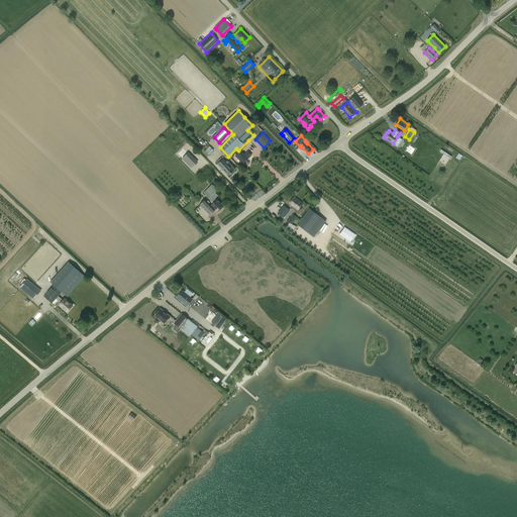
[(209,146),(205,150),(209,154),(213,150),(209,146)]
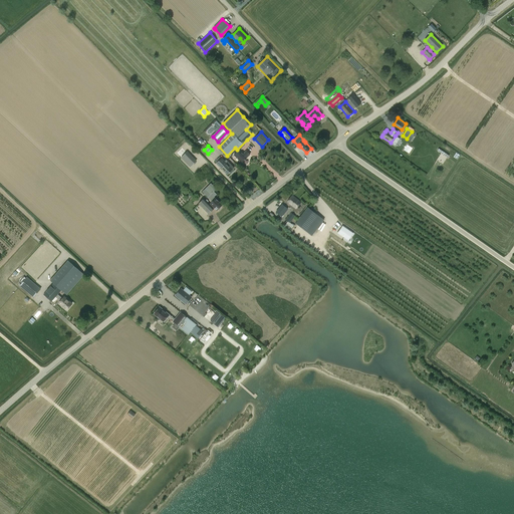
[(447,158),(449,156),(439,149),(437,151),(447,158)]
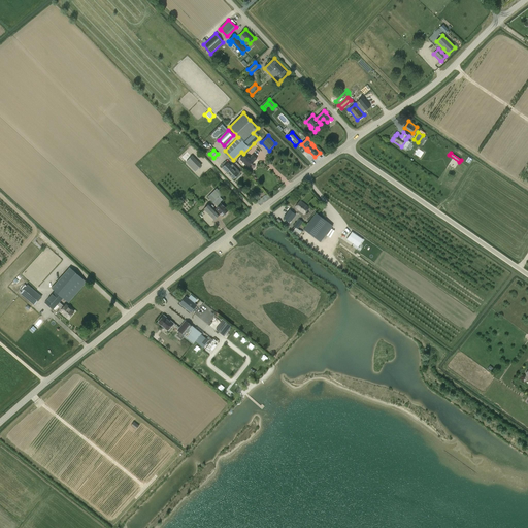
[(249,167),(254,162),(257,159),(254,155),(250,159),(245,155),(240,160),(249,167)]
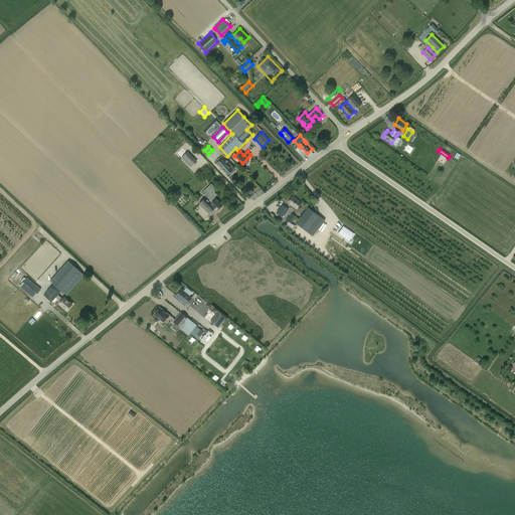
[(196,162),(186,152),(181,158),(190,167),(196,162)]
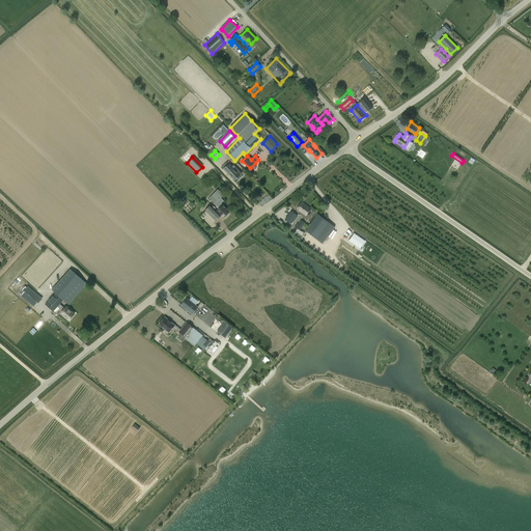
[(242,173),(236,167),(234,169),(231,167),(232,166),(229,163),(229,164),(227,162),(222,167),(224,169),(226,171),(234,180),(240,175),(242,173)]
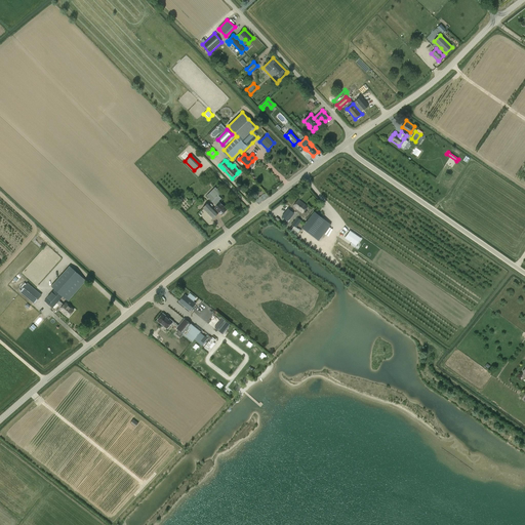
[(215,198),(212,201),(214,204),(216,206),(214,208),(221,215),(223,214),(224,213),(224,212),(227,209),(220,203),(218,201),(221,198),(218,196),(221,193),(215,188),(210,193),(215,198)]
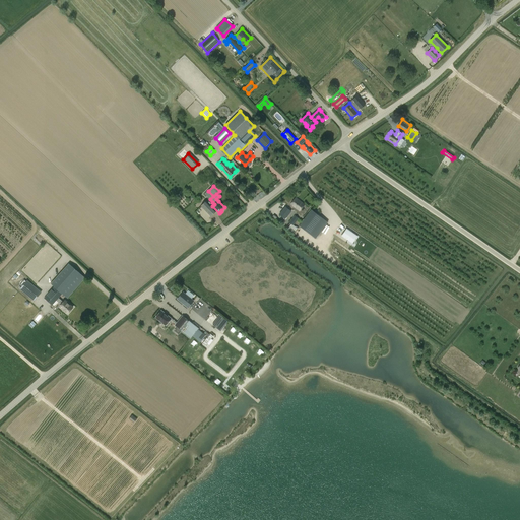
[(261,199),(265,195),(261,191),(255,199),(257,200),(259,197),(261,199)]
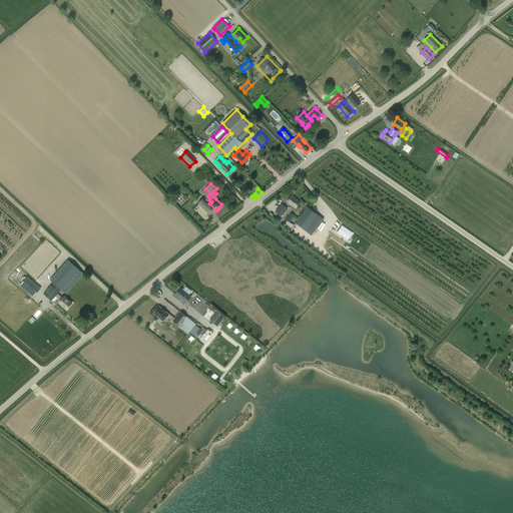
[(300,201),(292,195),(287,201),(295,207),(300,201)]
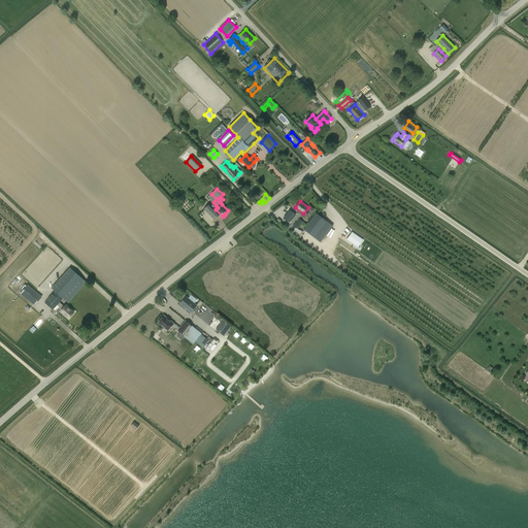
[(209,204),(204,209),(215,220),(220,215),(209,204)]
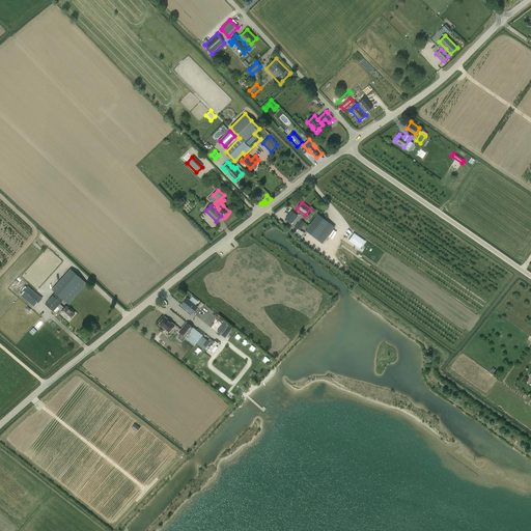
[(291,224),(298,217),(291,212),(285,219),(291,224)]
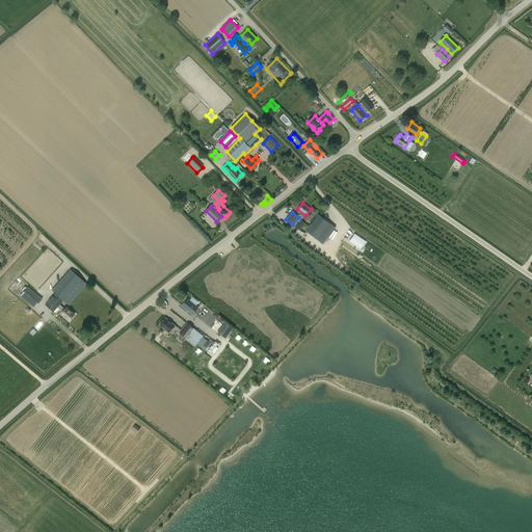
[(336,228),(319,215),(307,231),(322,244),(336,228)]
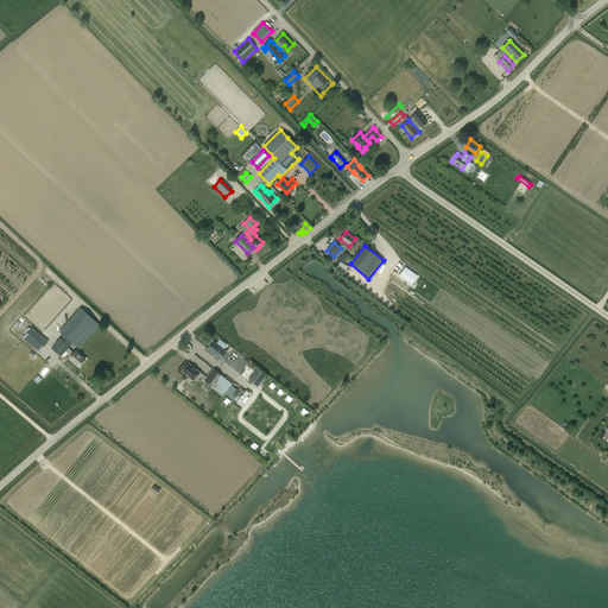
[(339,260),(341,263),(336,268),(343,273),(348,267),(343,264),(349,255),(344,252),(344,253),(339,260)]
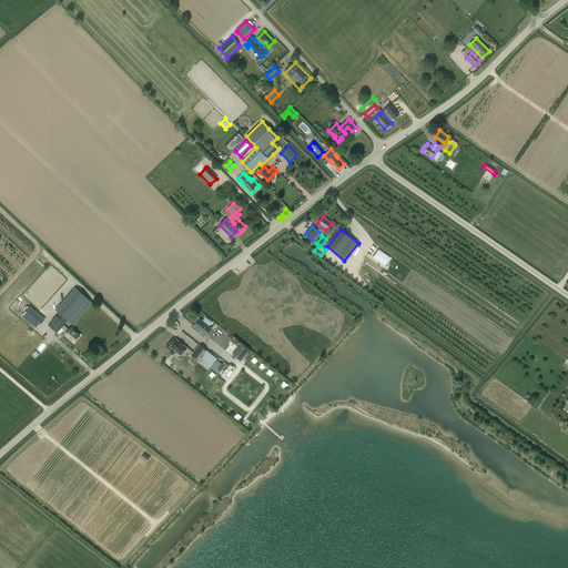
[(393,259),(382,252),(377,259),(385,264),(387,262),(389,263),(393,259)]
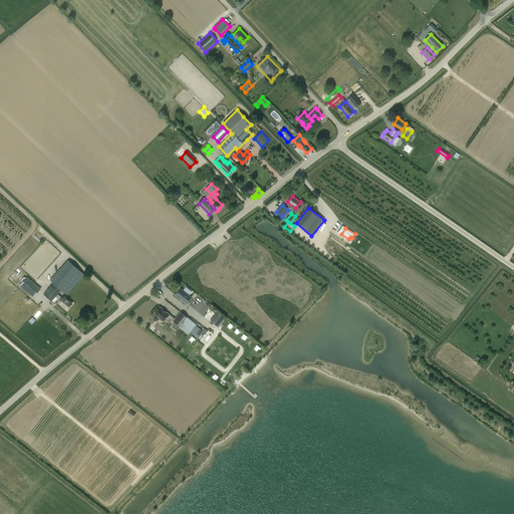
[(56,297),(60,301),(58,303),(66,310),(72,304),(64,297),(62,299),(58,294),(61,290),(66,295),(84,275),(68,260),(50,280),(53,283),(43,294),(51,302),(56,297)]
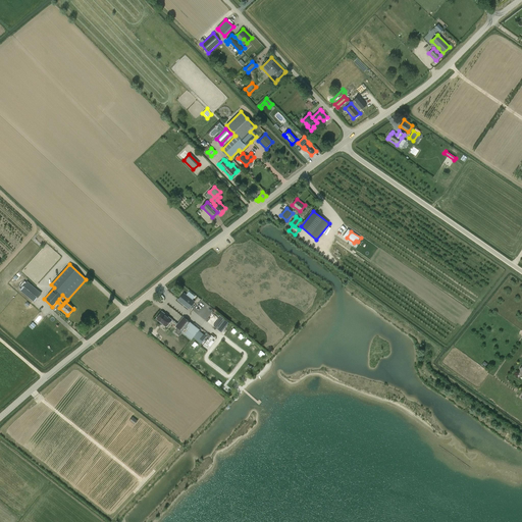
[(34,302),(41,293),(28,281),(20,291),(34,302)]
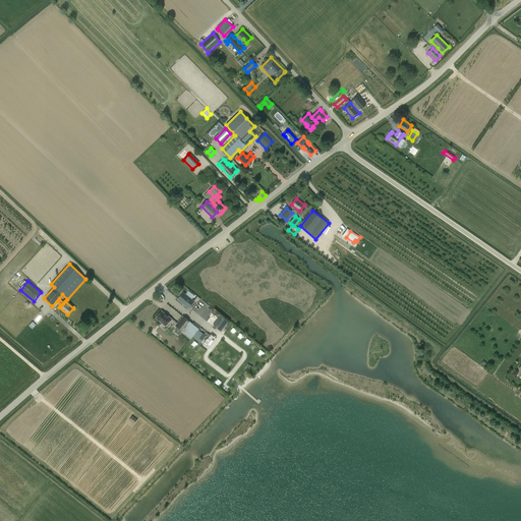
[(176,302),(185,310),(190,303),(181,296),(176,302)]
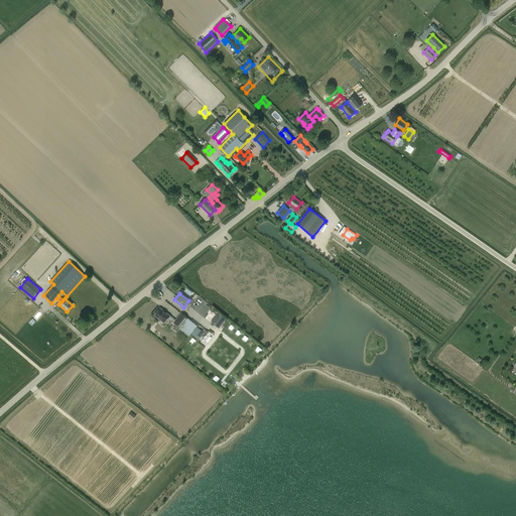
[(33,317),(37,320),(44,311),(40,308),(33,317)]
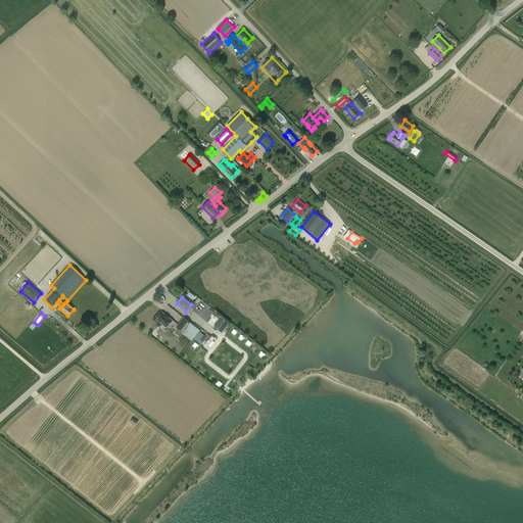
[(167,328),(172,321),(162,313),(156,320),(167,328)]
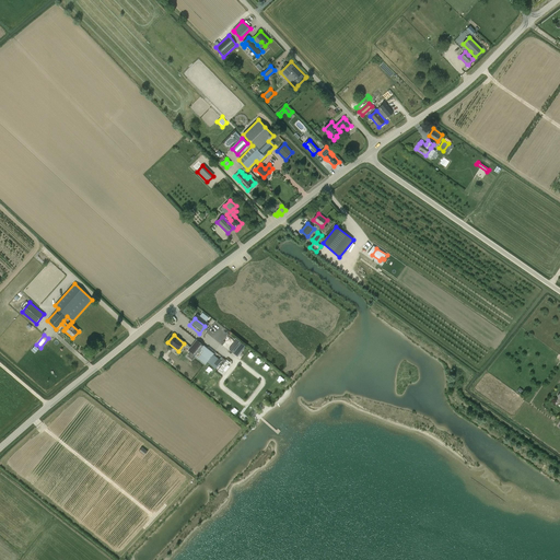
[(230,335),(222,346),(225,349),(226,348),(232,352),(240,342),(230,335)]
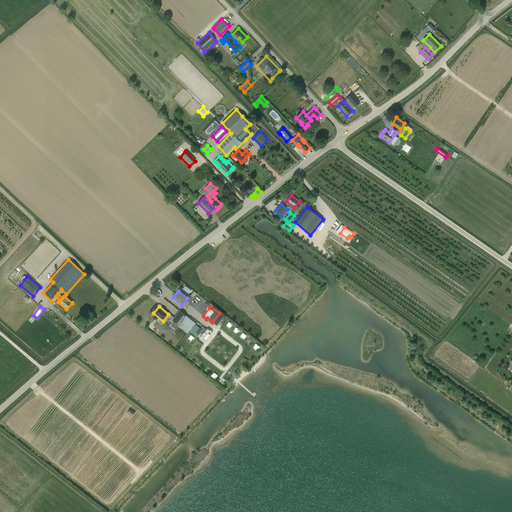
[(180,311),(172,320),(178,325),(177,326),(188,334),(196,323),(186,316),(180,311)]
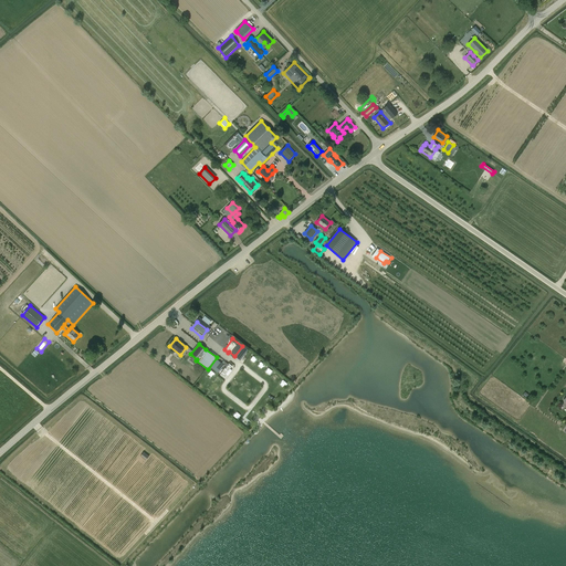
[(236,356),(240,359),(248,350),(243,347),(236,356)]
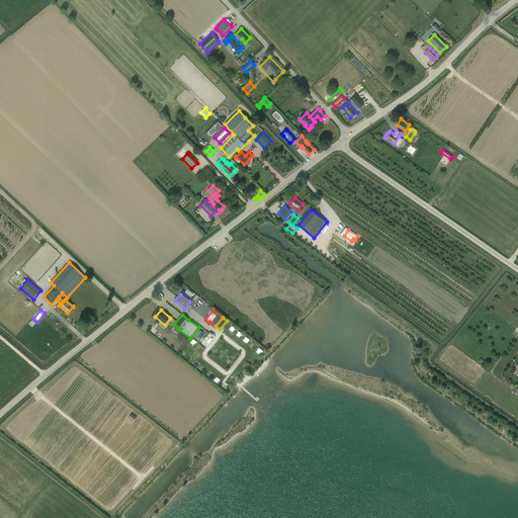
[(212,337),(209,334),(201,344),(205,346),(212,337)]
